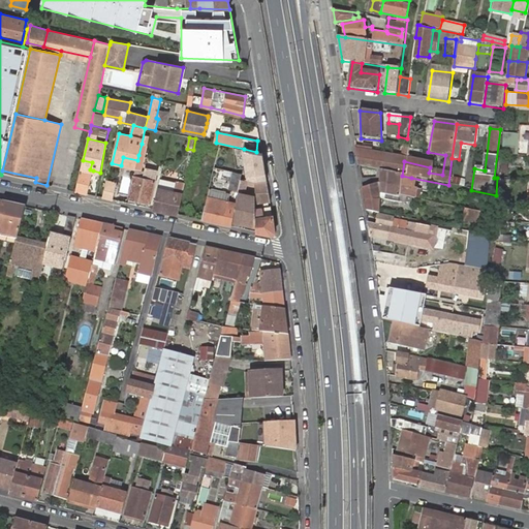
[(133,176),(129,197),(150,201),(155,181),(144,178),(139,177),(145,156),(147,145),(142,144),(138,155),(137,160),(135,168),(133,176)]
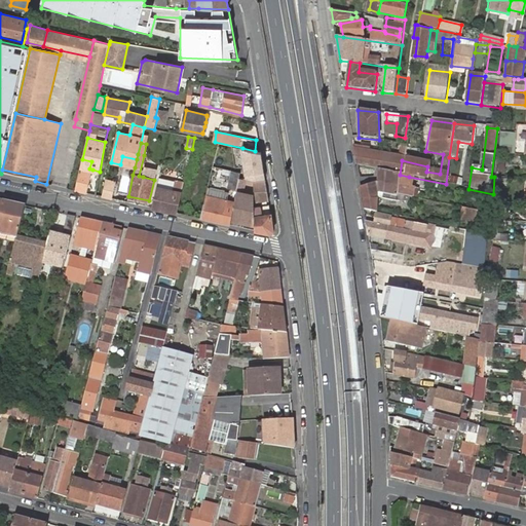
[(255,151),(242,148),(247,179),(254,181),(265,180),(261,152),(255,151)]
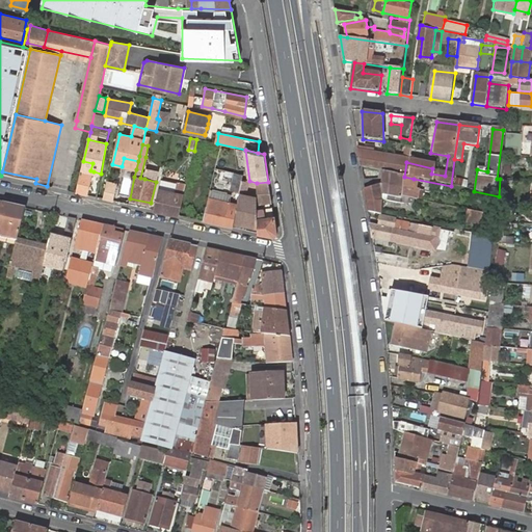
[(361,167),(382,173),(404,177),(406,162),(358,153),(361,167)]
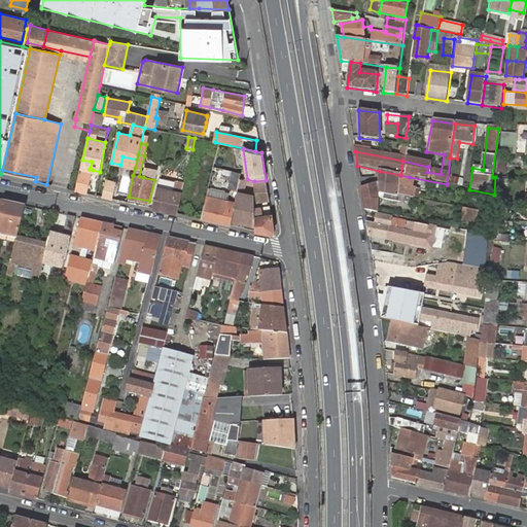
[(120,165),(135,168),(137,160),(123,156),(120,165)]
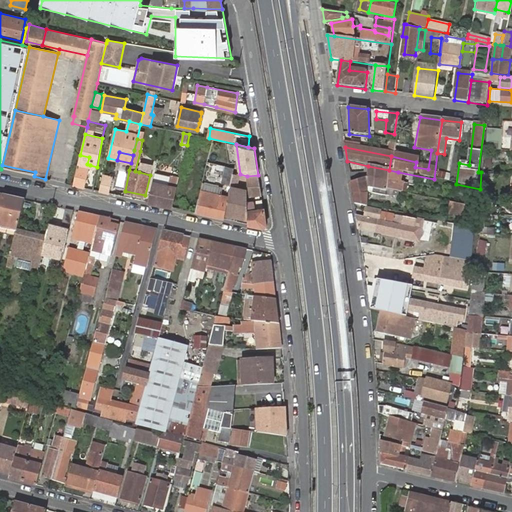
[(80,155),(73,185),(85,187),(90,165),(87,164),(89,157),(80,155)]
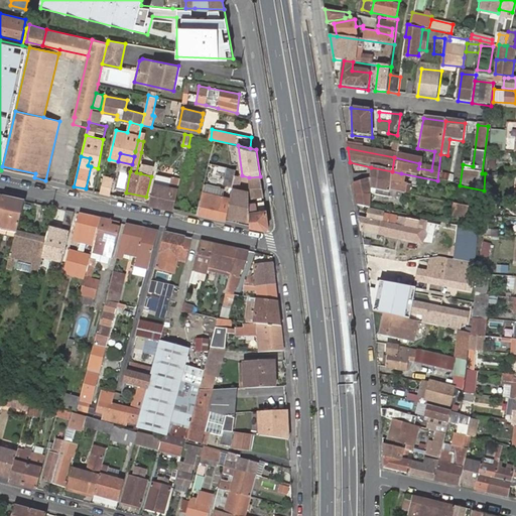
[(142,163),(140,173),(151,176),(154,165),(142,163)]
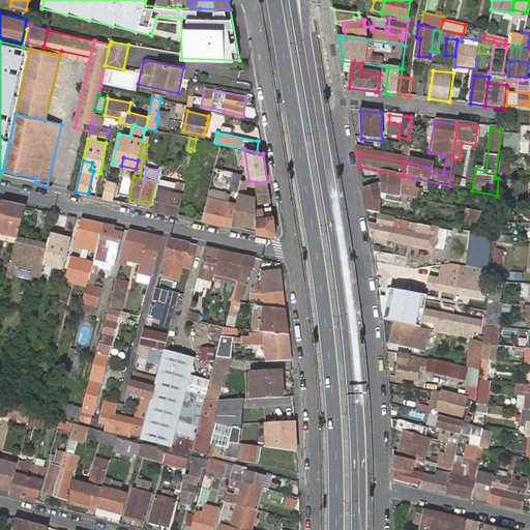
[(240,190),(242,178),(244,173),(235,171),(231,187),(240,190)]
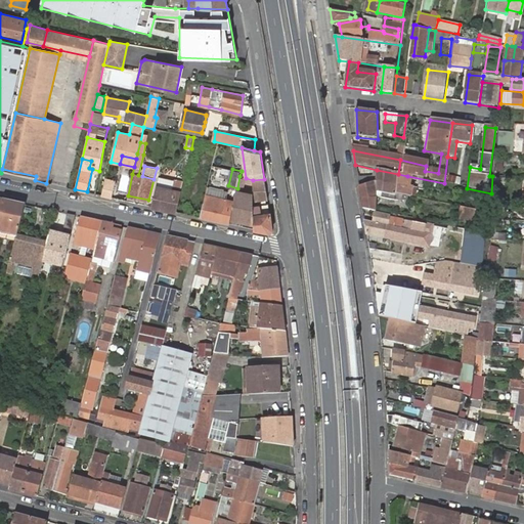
[(377,170),(375,181),(395,186),(397,178),(406,181),(407,176),(398,174),(377,170)]
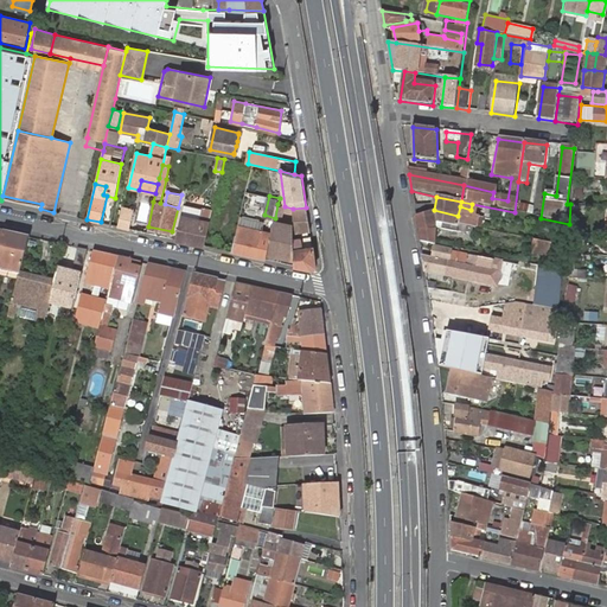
[(521,202),(518,210),(532,213),(534,205),(521,202)]
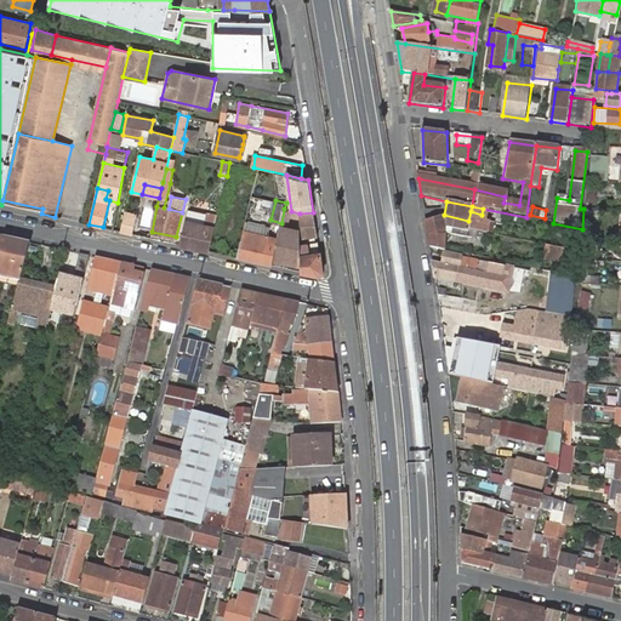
[(184,221),(180,244),(209,251),(217,216),(206,214),(188,209),(184,221)]
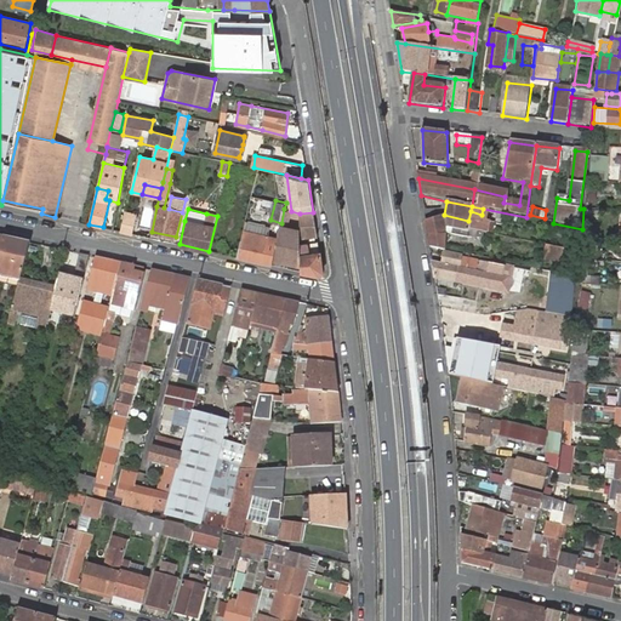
[(278,238),(273,258),(301,265),(301,244),(300,231),(289,228),(290,218),(291,211),(289,210),(284,209),(281,223),(278,238)]
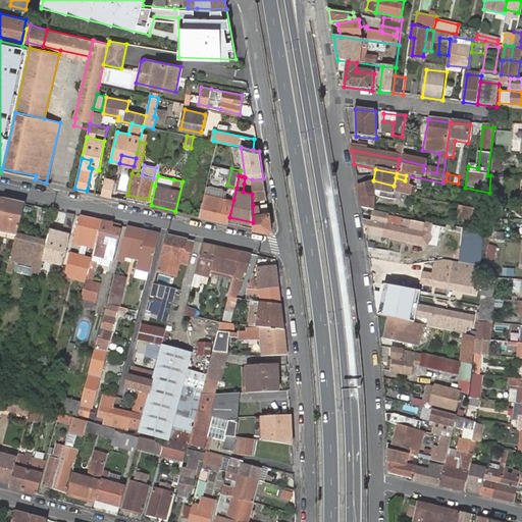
[(356,178),(357,187),(368,183),(366,176),(356,178)]
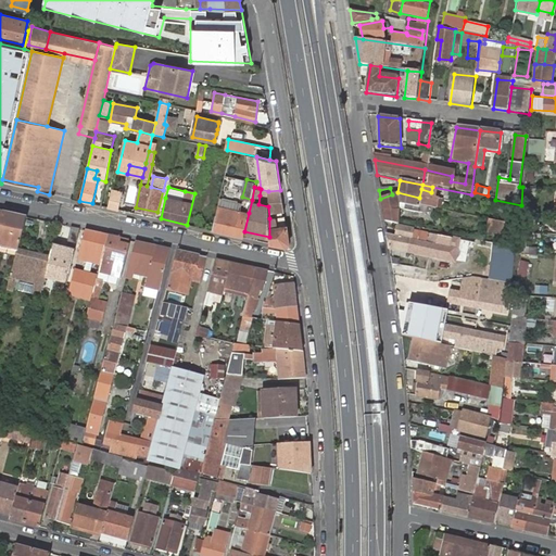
[(122,192),(112,190),(108,207),(118,210),(122,192)]
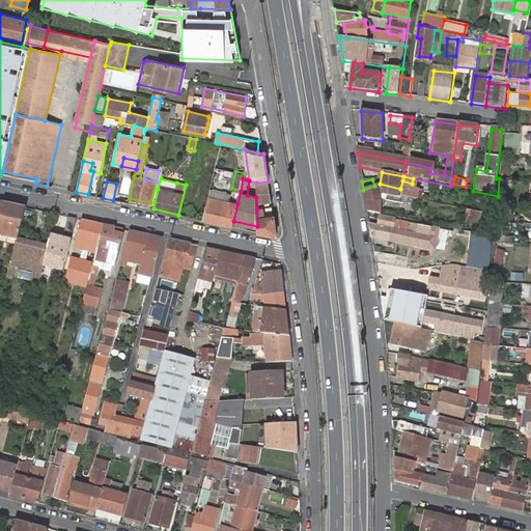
[(257,208),(262,207),(261,202),(271,200),(268,182),(256,183),(256,189),(256,197),(257,208)]
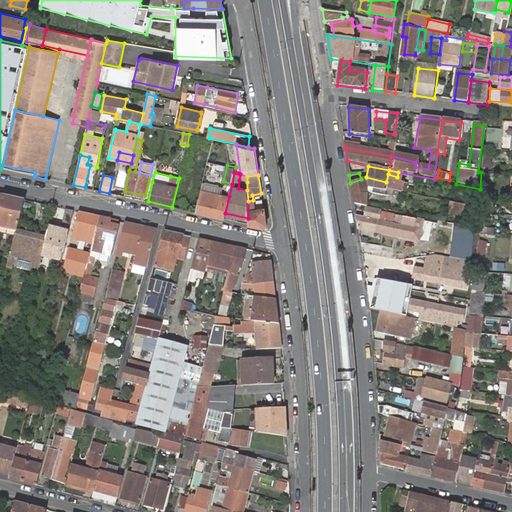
[(350,183),(354,205),(366,207),(364,195),(382,198),(383,195),(389,196),(390,190),(385,189),(386,182),(366,177),(361,179),(350,183)]
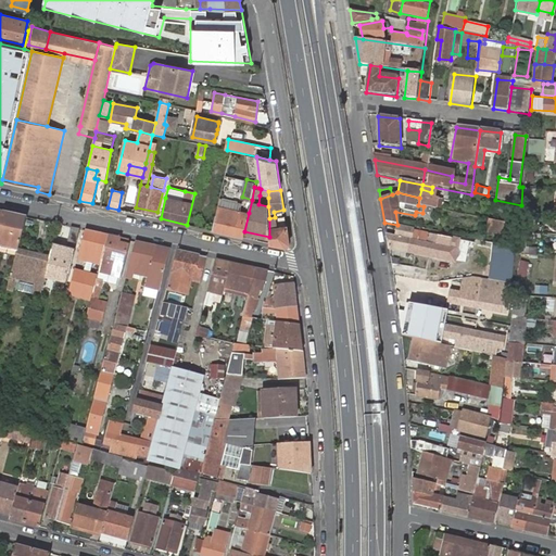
[(425,203),(424,206),(434,209),(437,201),(422,198),(421,202),(425,203)]
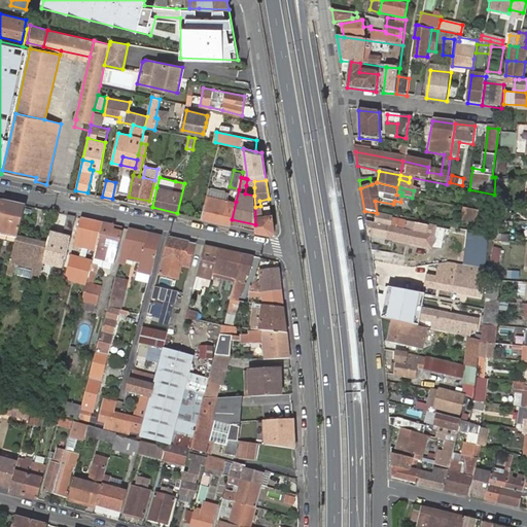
[(205,204),(202,218),(222,223),(231,224),(232,219),(236,202),(227,200),(230,192),(209,188),(208,194),(207,196),(205,204)]
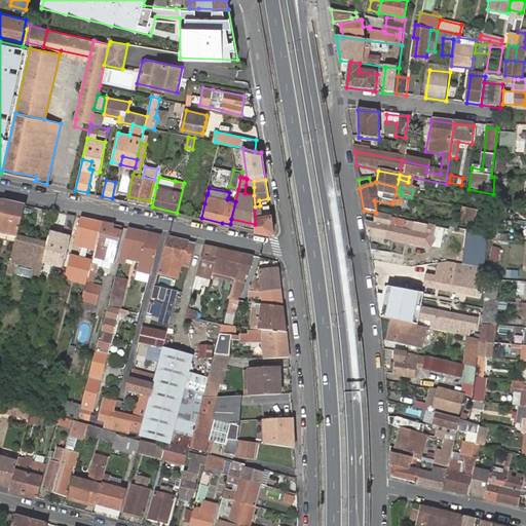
[(26,205),(3,200),(0,212),(0,233),(16,238),(17,235),(26,205)]
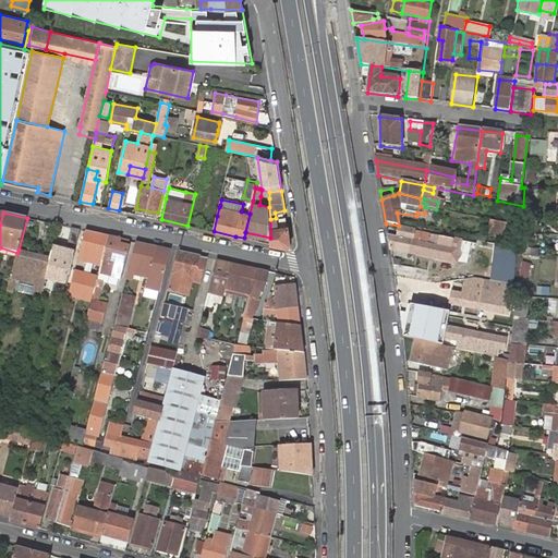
[(288,227),(286,217),(276,218),(270,219),(270,238),(270,244),(288,247),(289,247),(290,247),(290,246),(288,227)]
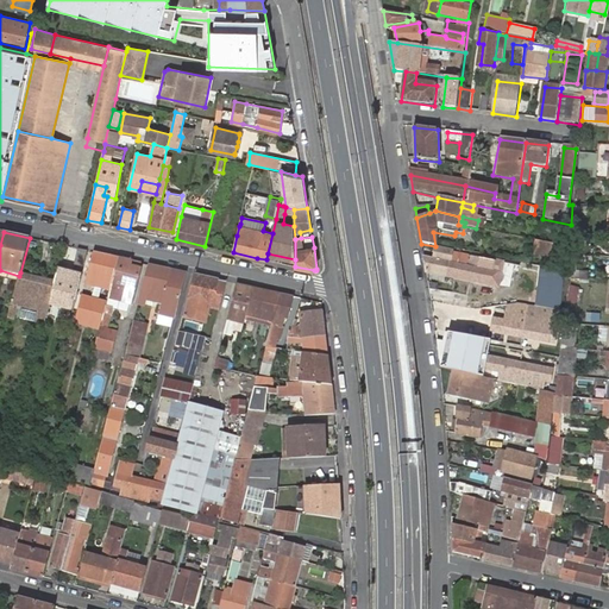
[(554,259),(557,245),(535,242),(533,255),(554,259)]
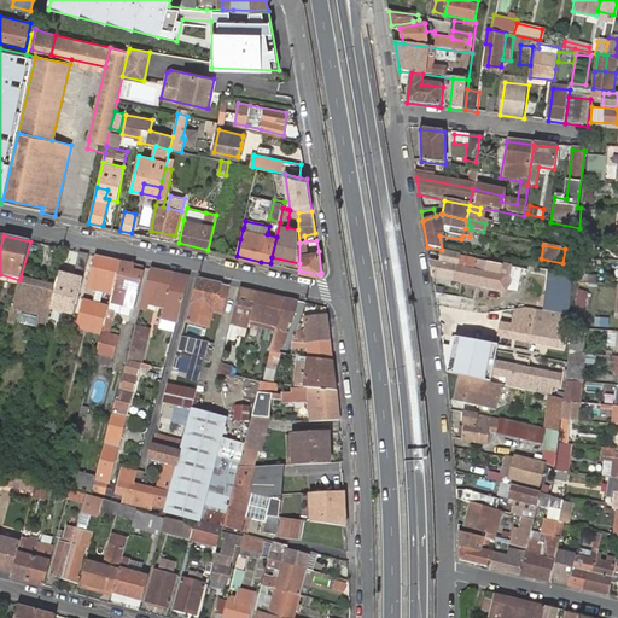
[(89,255),(80,252),(75,268),(85,270),(89,255)]
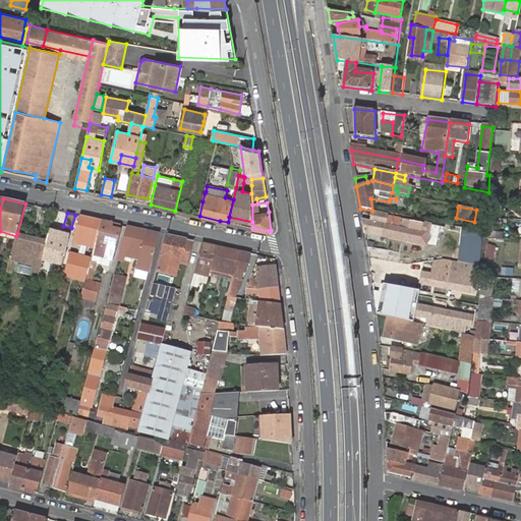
[(371,222),(361,220),(363,231),(427,244),(431,223),(422,221),(421,224),(410,222),(409,229),(384,224),(386,216),(372,214),(371,222)]
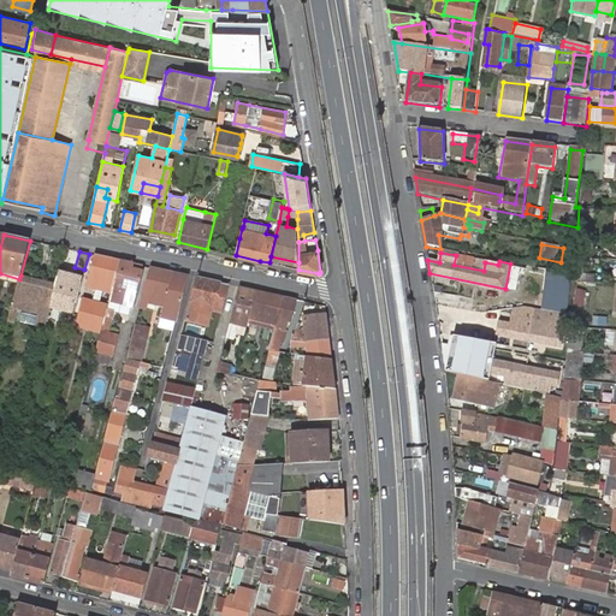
[(119,260),(95,255),(87,284),(92,284),(90,288),(105,290),(99,314),(105,317),(106,313),(112,289),(119,260)]
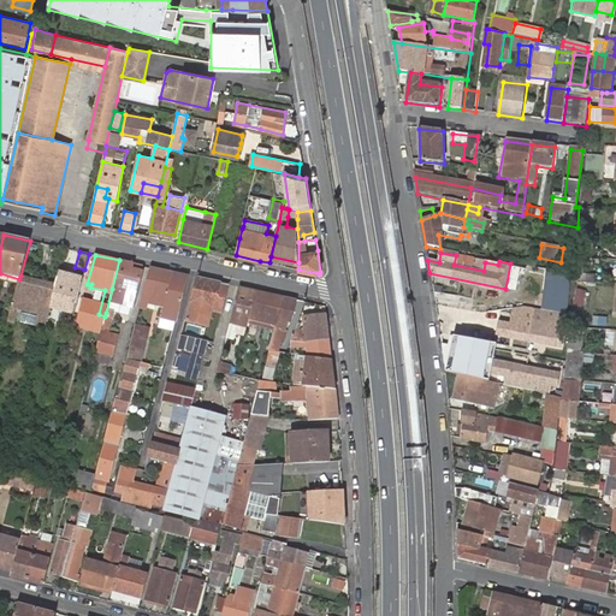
[(134,264),(119,260),(112,289),(116,290),(110,313),(106,313),(105,317),(105,319),(104,324),(95,353),(112,356),(118,336),(108,333),(112,314),(119,317),(130,319),(142,273),(131,271),(134,264)]
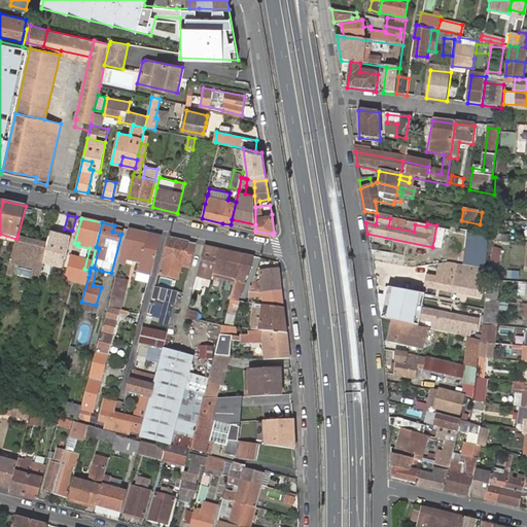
[(148,233),(129,229),(123,251),(119,264),(125,265),(126,259),(141,262),(142,255),(148,233)]
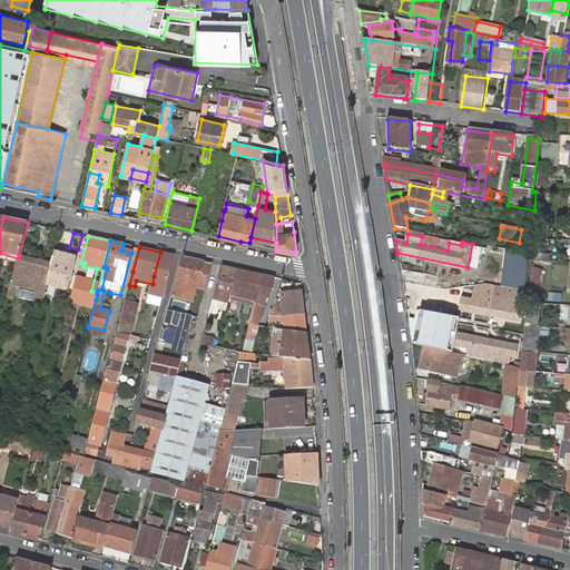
[(55,252),(51,263),(48,277),(46,284),(45,291),(43,295),(49,296),(52,286),(52,283),(65,286),(68,286),(69,282),(71,274),(76,256),(55,252)]
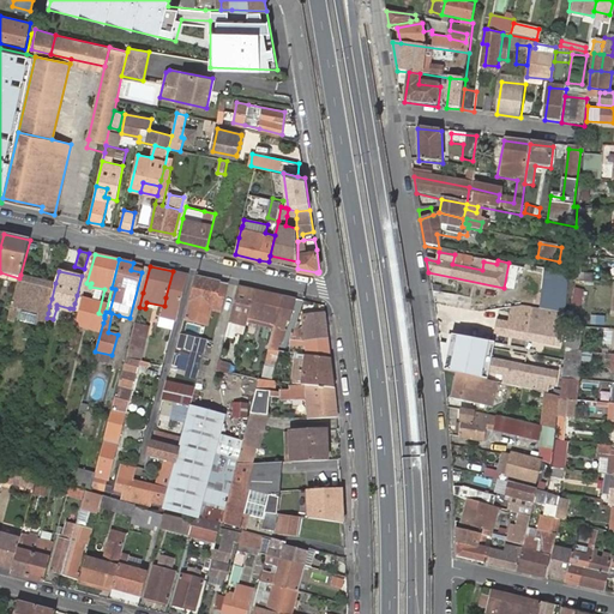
[(187,275),(173,271),(166,298),(164,306),(161,317),(160,324),(173,327),(175,320),(187,275)]
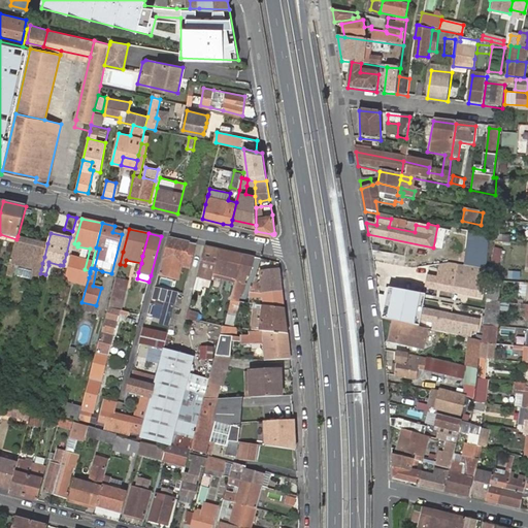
[(47,243),(18,236),(17,239),(10,263),(9,266),(6,275),(11,276),(14,267),(17,268),(19,263),(20,257),(36,261),(34,267),(41,269),(42,263),(44,257),(47,243)]
